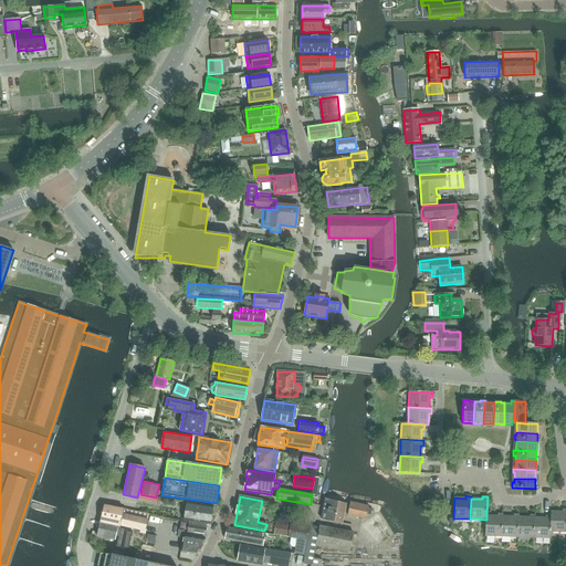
[(348,507),(346,507),(346,504),(325,500),(321,519),(342,524),(344,513),(347,514),(347,516),(365,520),(367,514),(370,515),(371,509),(368,509),(368,506),(350,502),(348,507)]
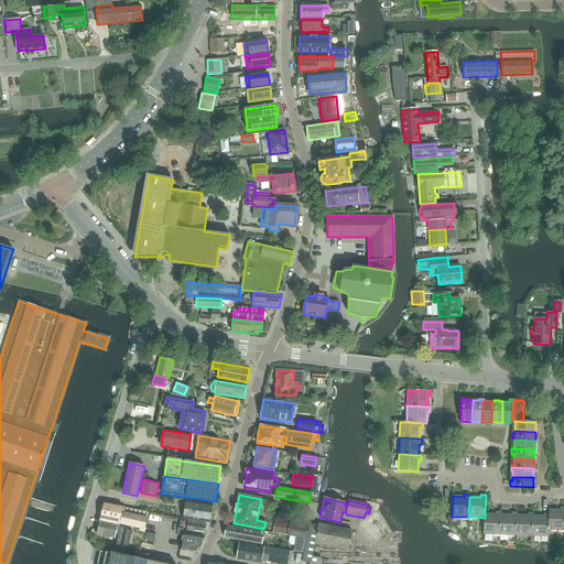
[(209,522),(212,505),(186,500),(183,519),(209,522)]
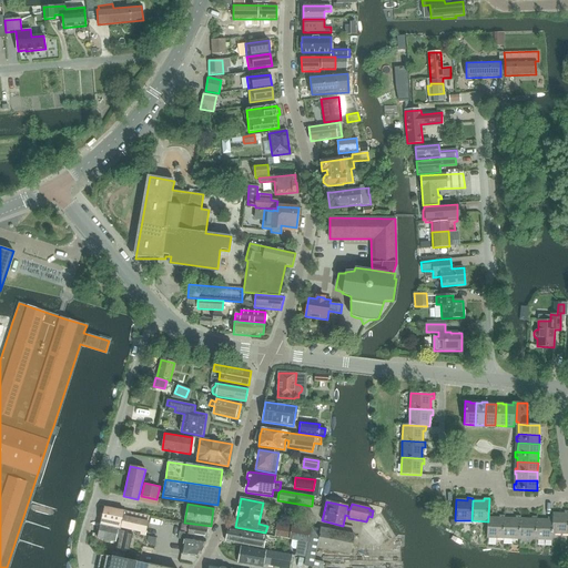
[(144,536),(149,516),(104,507),(100,525),(119,528),(141,533),(141,536),(144,536)]
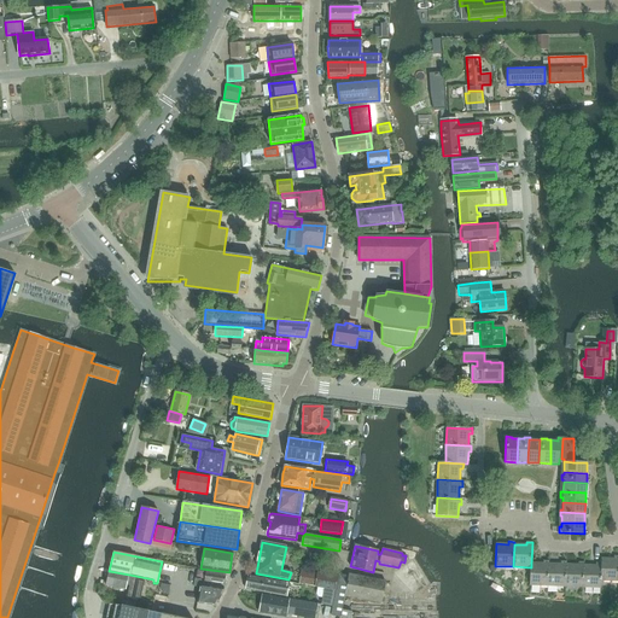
[(600,581),(601,581),(617,582),(617,555),(614,557),(613,559),(601,559),(601,563),(600,581)]
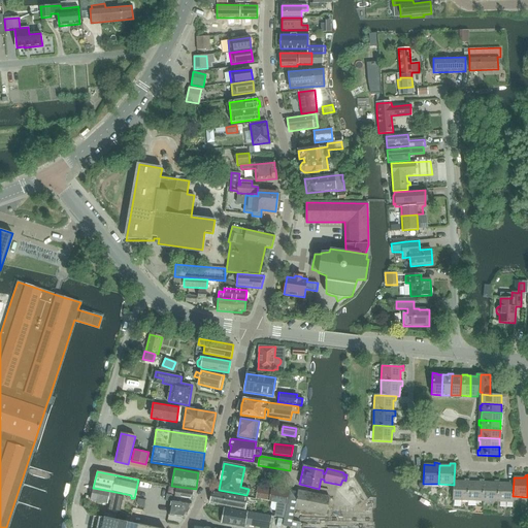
[(468,501),(469,482),(469,480),(464,480),(464,482),(454,482),(454,485),(453,485),(453,500),(468,501)]
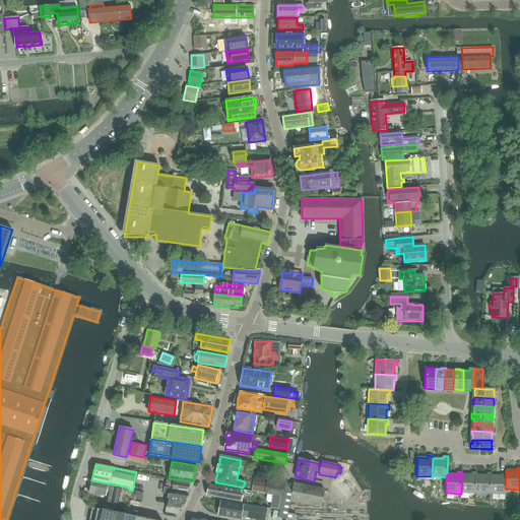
[(475,494),(476,475),(476,472),(472,472),(471,475),(462,474),(461,494),(475,494)]
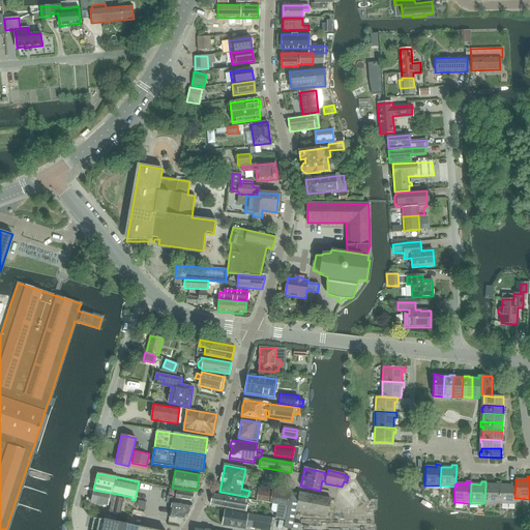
[(500,504),(501,484),(501,482),(496,482),(496,484),(486,484),(484,503),(500,504)]
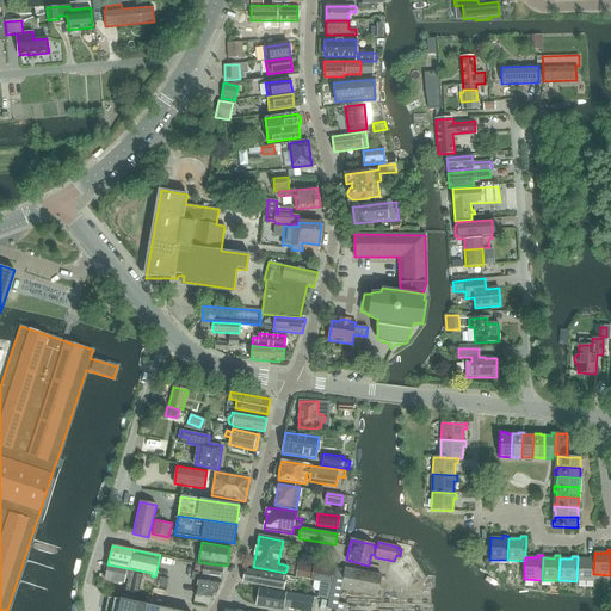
[(593,574),(594,556),(590,556),(590,560),(578,559),(576,581),(594,581),(594,574),(593,574)]
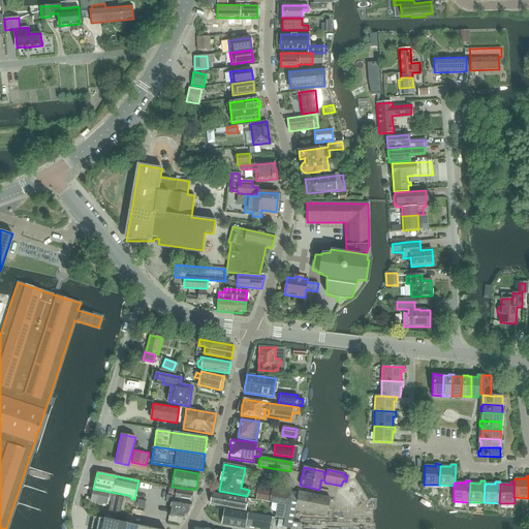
[(286,505),(289,492),(259,487),(257,500),(286,505)]
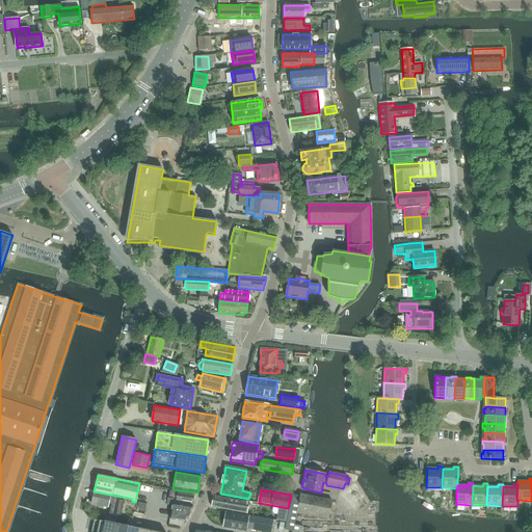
[(193,503),(194,494),(177,490),(176,501),(193,503)]
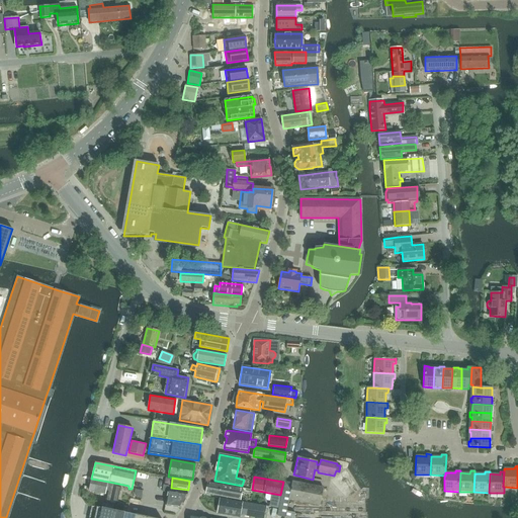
[(108,482),(91,479),(89,491),(105,495),(108,482)]
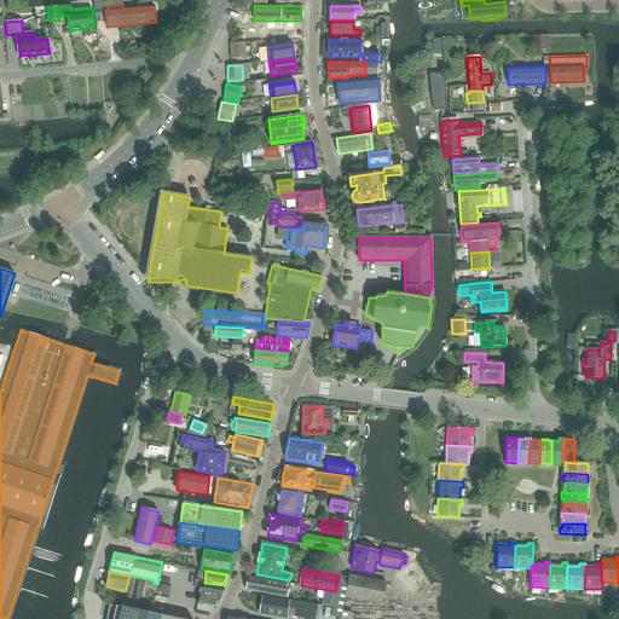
[(348,578),(340,576),(331,617),(345,618),(351,618),(352,613),(342,612),(346,597),(356,600),(381,606),(386,583),(350,576),(348,578)]
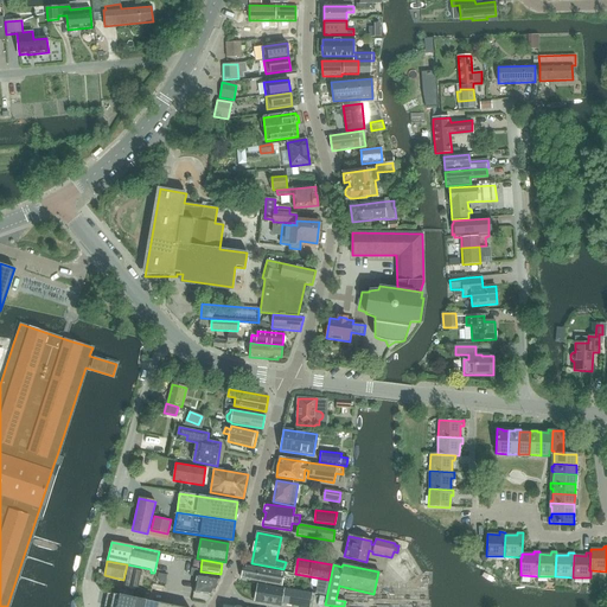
[(281,586),(283,573),(244,566),(242,579),(281,586)]
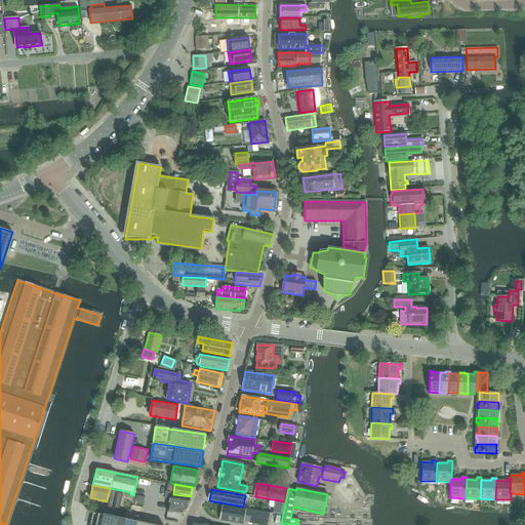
[(119,511),(122,493),(111,491),(108,509),(119,511)]
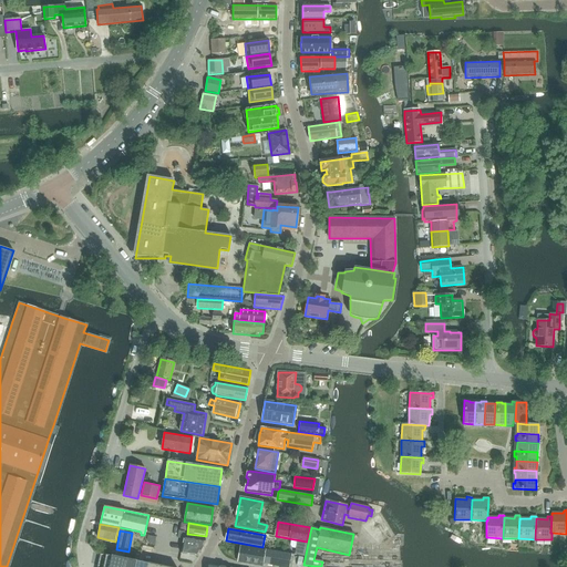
[(184,538),(181,554),(197,556),(206,540),(184,537),(184,538)]
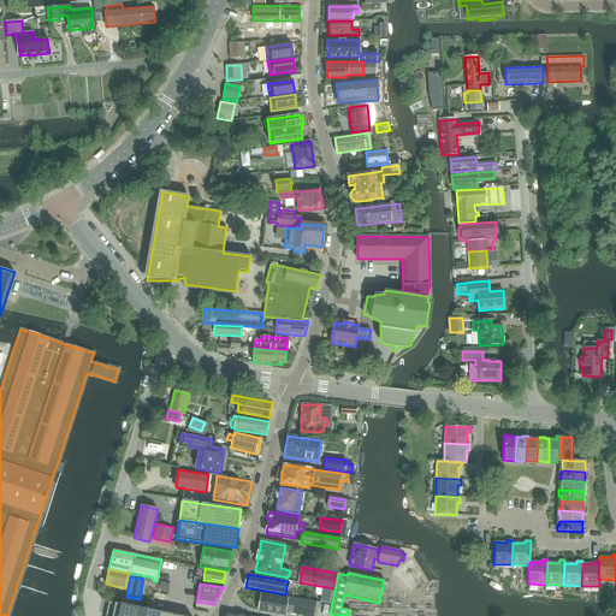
[(306,615),(313,615),(315,603),(261,593),(259,610),(285,615),(286,612),(306,615)]
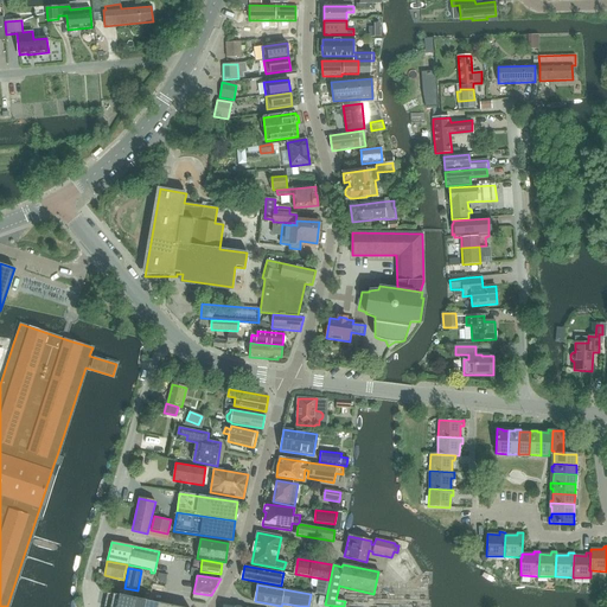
[(178,606),(133,598),(119,595),(114,594),(110,606),(178,606)]
